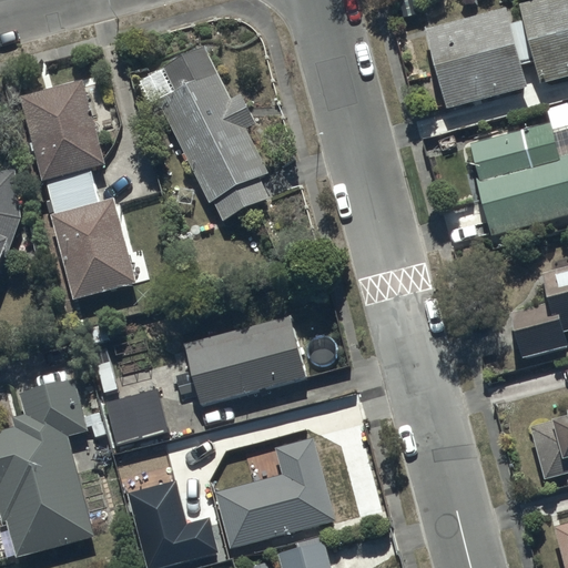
[(508,8),(429,29),(448,109),(527,90),(521,66),(536,61),(540,82),(567,74),(567,0),(539,0),(523,4),(527,19),(511,22),(508,8)]
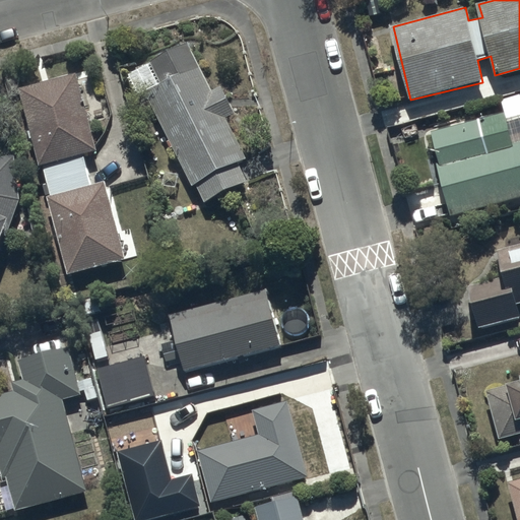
[(151,62),(163,85),(146,93),(191,187),(197,184),(205,202),(249,180),(240,160),(246,157),(225,117),(234,114),(220,87),(212,91),(200,66),(193,70),(181,47),(151,62)]
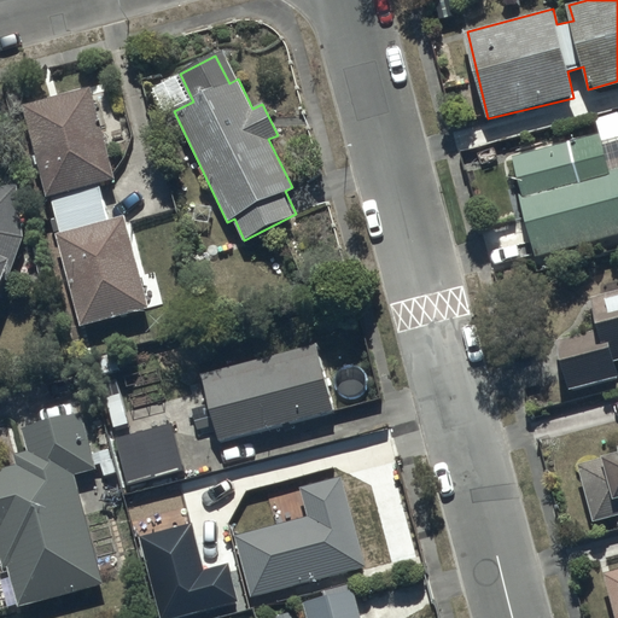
[(100,184),(116,179),(92,86),(22,104),(47,197),(51,197),(60,233),(57,234),(81,325),(150,307),(126,216),(110,220),(100,184)]
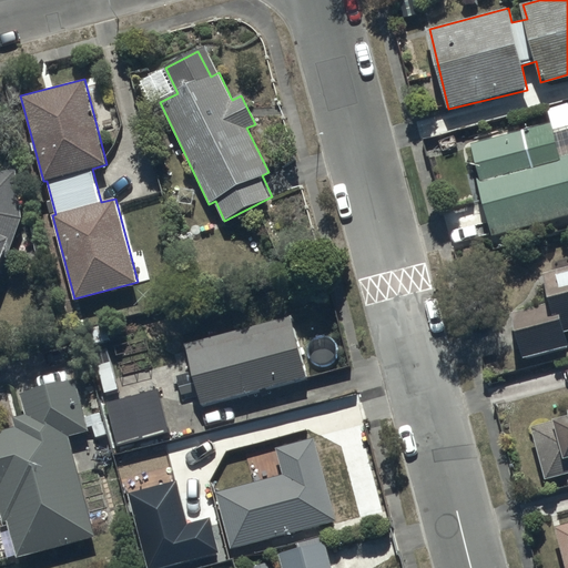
[(480,171),(466,174),(473,202),(484,200),(493,235),(567,215),(567,104),(549,110),(553,121),(473,142),(480,171)]
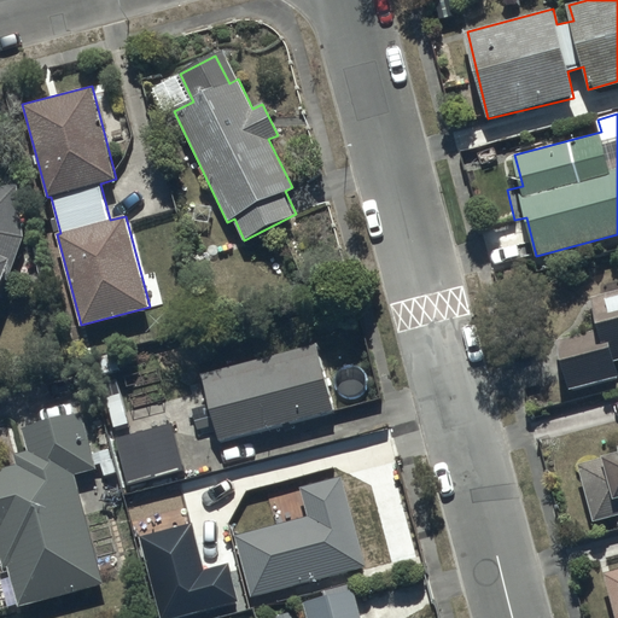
[(19,182),(0,184),(0,289),(9,264),(13,267),(24,238),(19,182)]
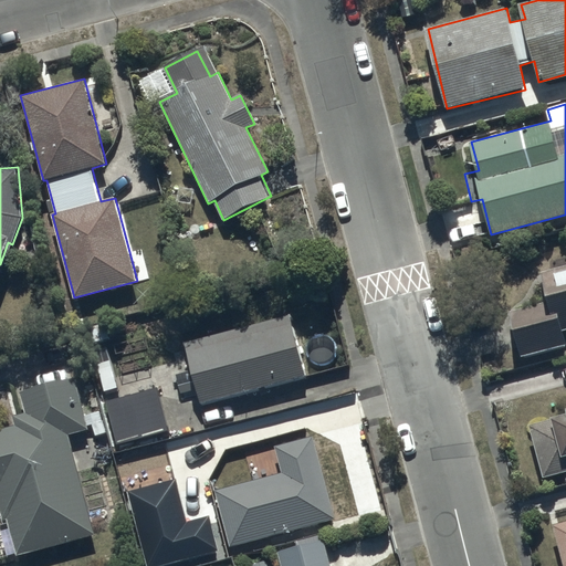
[(548,302),(510,311),(522,357),(565,345),(562,329),(565,327),(565,265),(542,272),(548,302)]
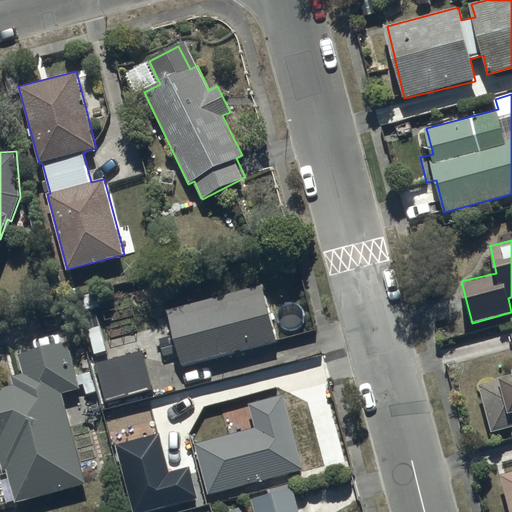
[(260,284),(166,311),(182,366),(276,338),(260,284)]
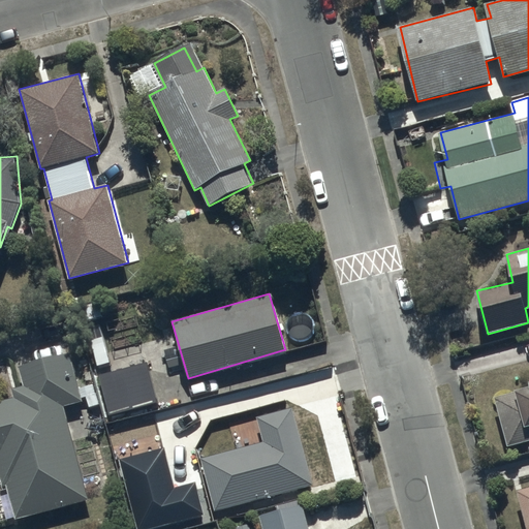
[(12,387),(16,396),(0,400),(0,475),(2,485),(6,483),(17,520),(90,502),(66,406),(82,402),(70,353),(19,366),(24,384),(12,387)]
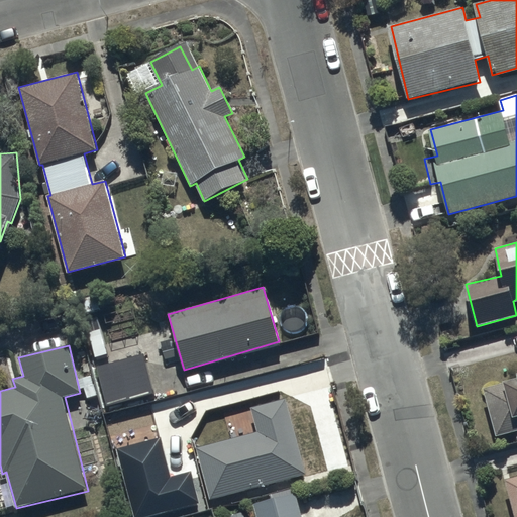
[(97,365),(107,405),(154,394),(144,352),(97,365)]
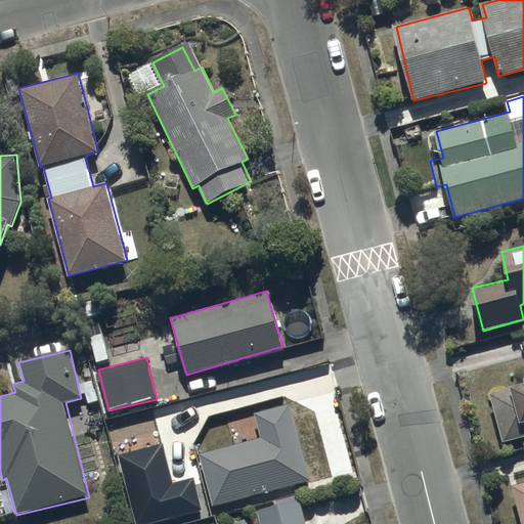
[(504,443),(523,437),(523,382),(511,386),(512,389),(491,395),(504,443)]
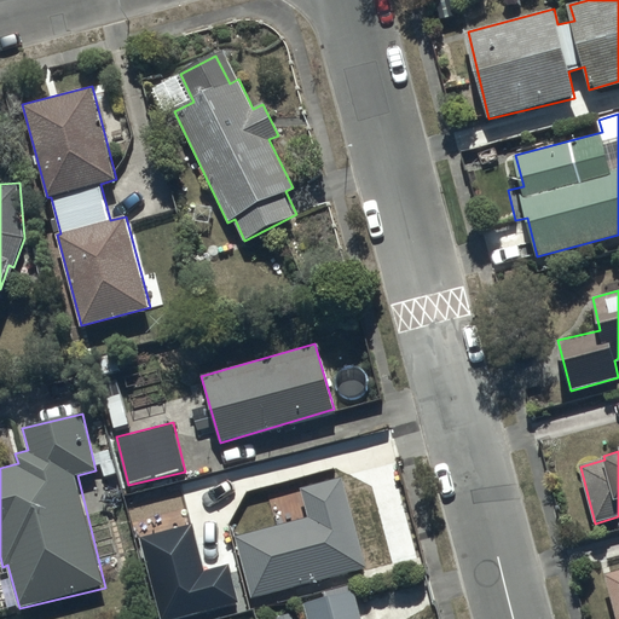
[(307,516),(237,534),(253,599),(368,571),(345,475),(300,486),(307,516)]
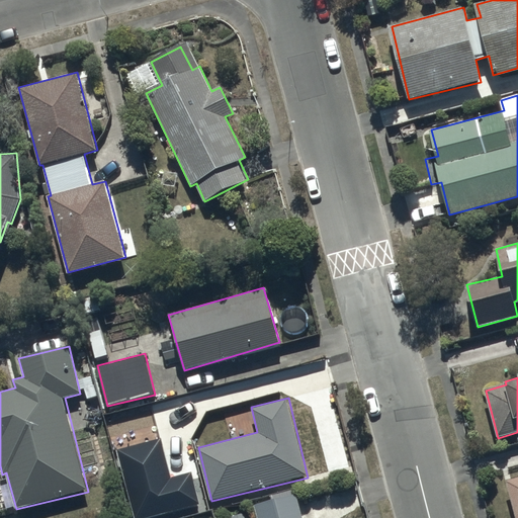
[(152,405),(110,417),(122,460),(164,449),(152,405)]
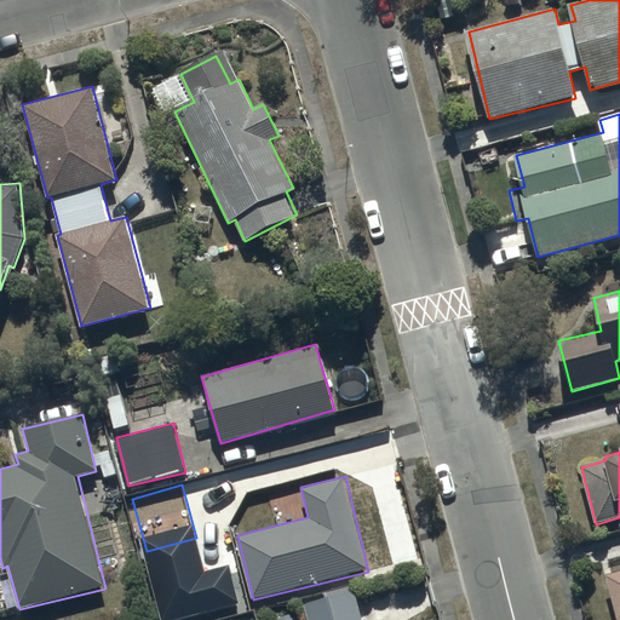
[(619,619),(619,570),(607,575),(615,619),(619,619)]
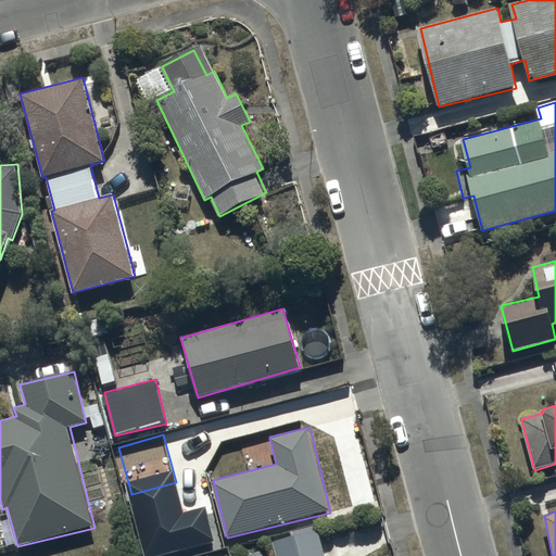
[(326,555),(319,530),(273,542),(276,555),(326,555)]
